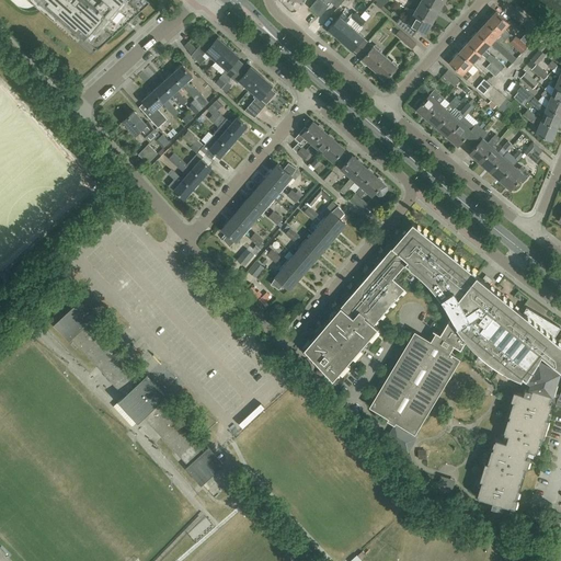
[(41,0),(98,49),(150,2),(147,0),(41,0)]
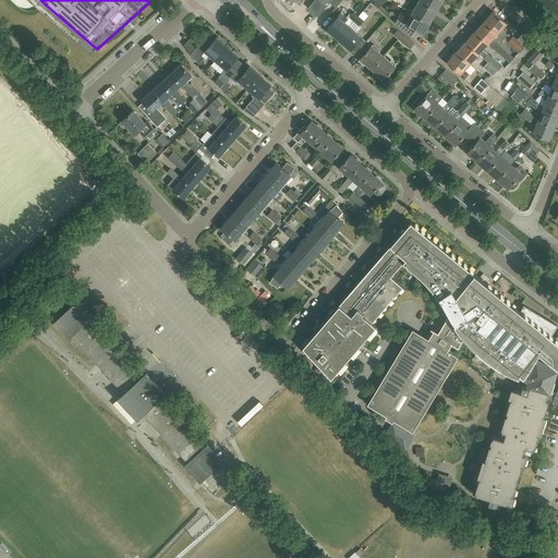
[(314,0),(307,8),(317,16),(329,3),(336,8),(341,0),(314,0)]
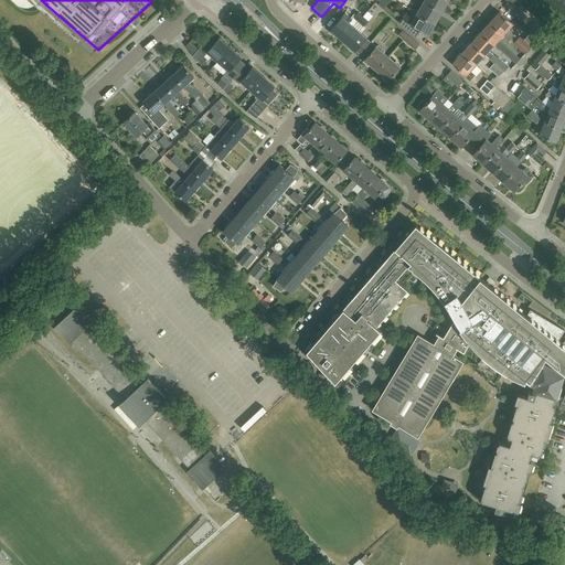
[(425,0),(425,1),(441,11),(447,0),(425,0)]
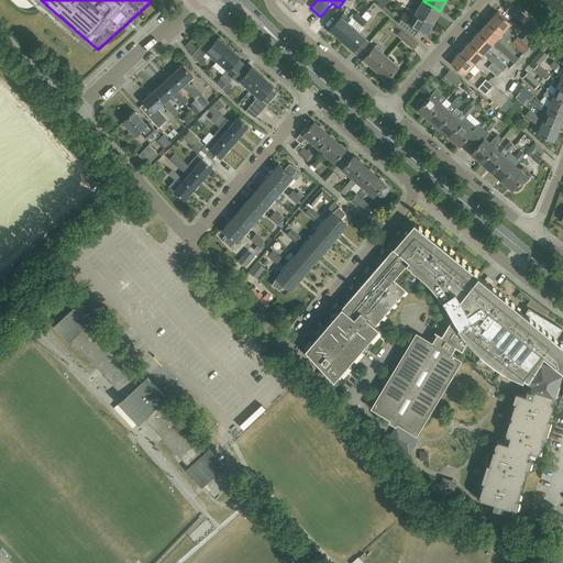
[(423,1),(417,13),(433,23),(440,11),(423,1)]
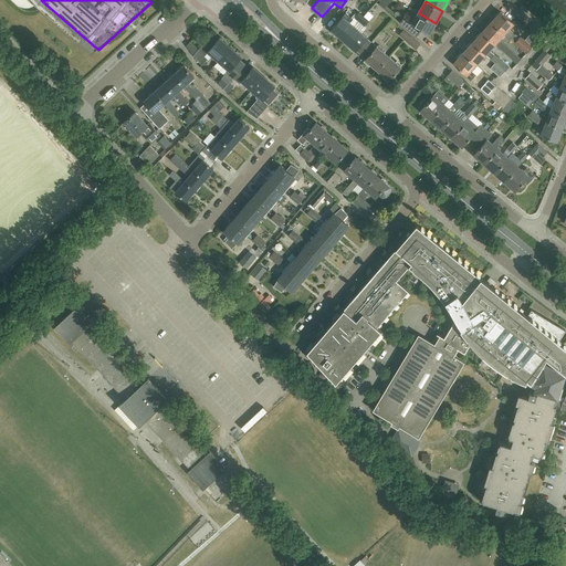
[(429,35),(436,23),(419,13),(418,13),(410,9),(407,14),(410,16),(407,21),(402,19),(400,23),(416,37),(421,31),(429,35)]
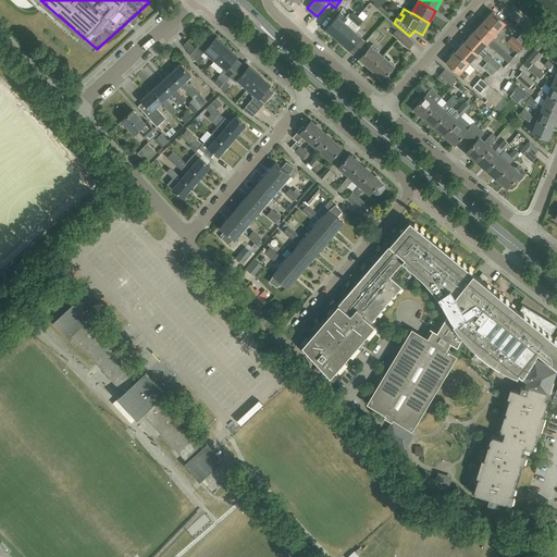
[(326,29),(337,39),(362,12),(362,11),(357,16),(353,13),(347,20),(341,13),(326,29)]
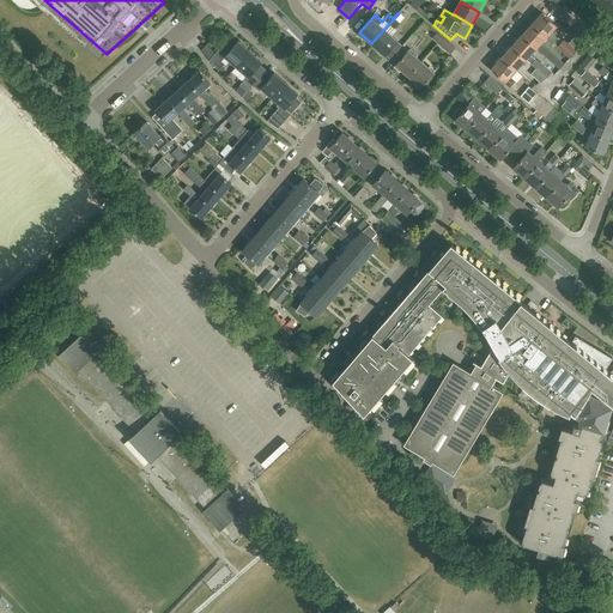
[(392,59),(402,47),(396,42),(398,41),(392,35),(396,30),(395,29),(404,18),(399,13),(371,43),(386,55),(386,54),(392,59)]
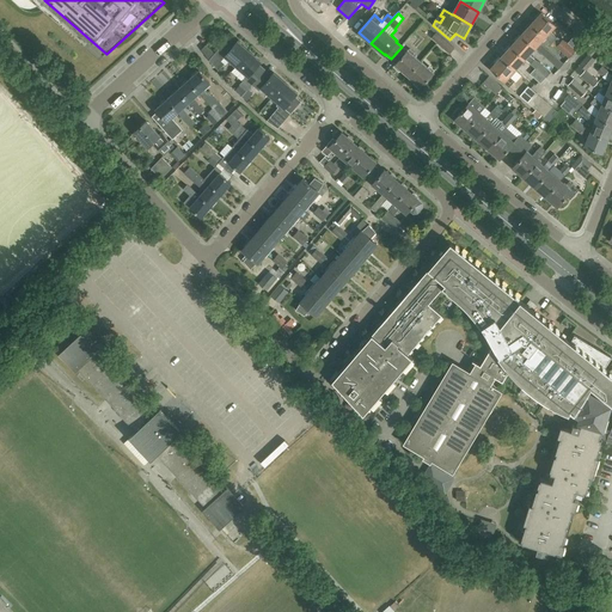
[(531,24),(544,36),(551,43),(556,37),(549,31),(555,25),(542,13),(531,24)]
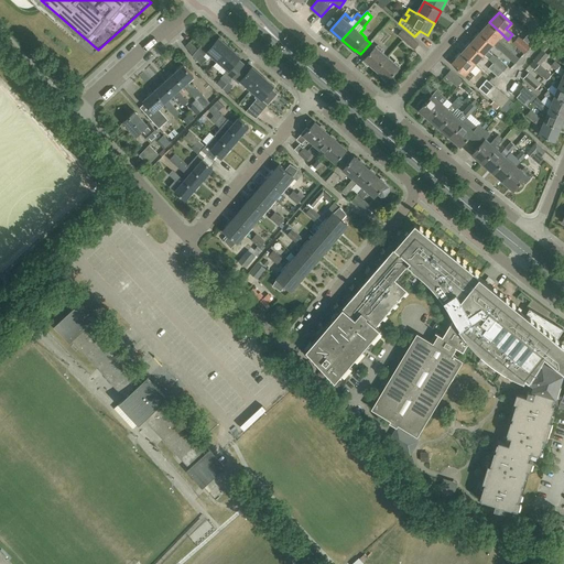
[(440,21),(451,29),(455,23),(444,15),(440,21)]
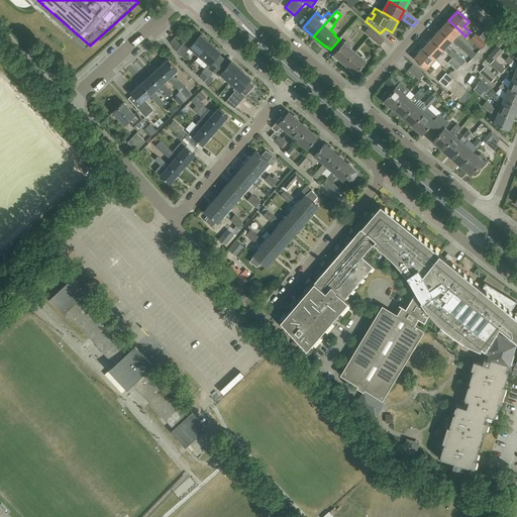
[(459,30),(448,20),(440,29),(451,40),(451,39),(472,58),(476,54),(455,35),(459,30)]
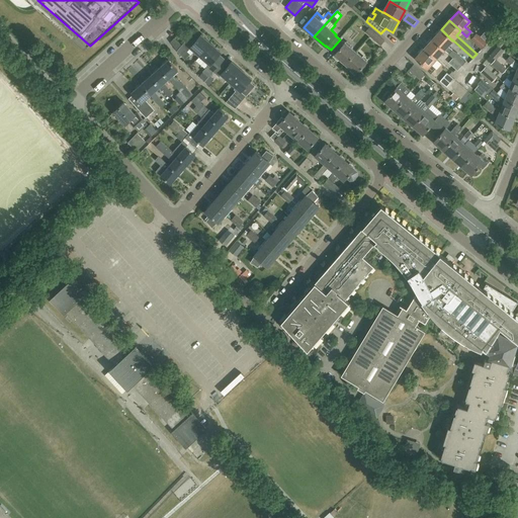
[(384,40),(369,27),(365,32),(380,46),(384,40)]
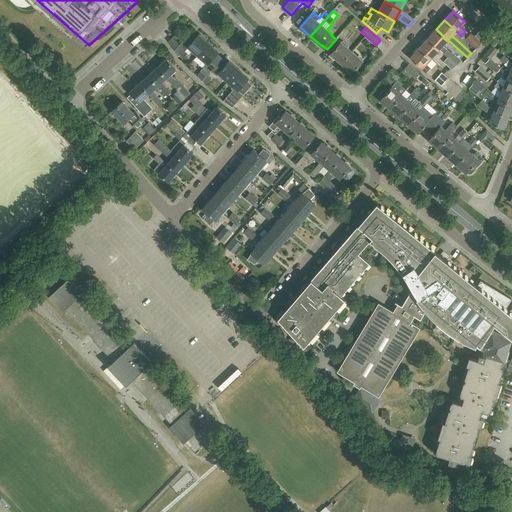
[(436,29),(427,38),(444,53),(447,49),(442,45),(447,40),(436,29)]
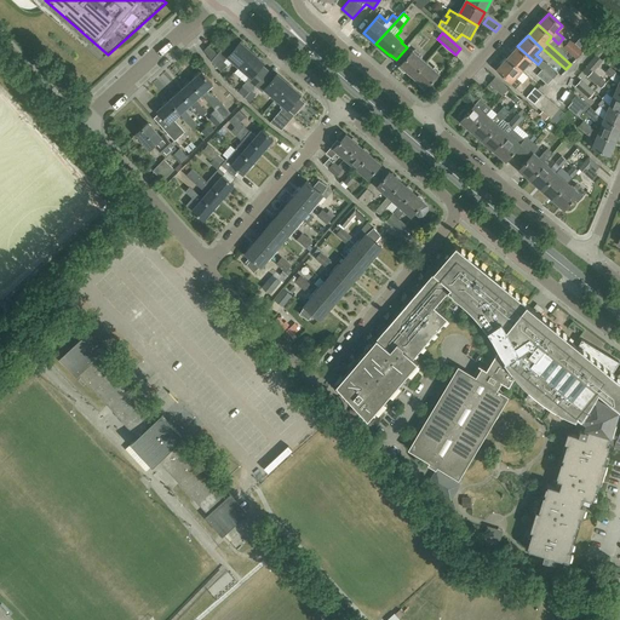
[(239,65),(251,52),(240,42),(235,47),(229,40),(211,61),(220,70),(227,64),(224,62),(228,57),(239,65)]
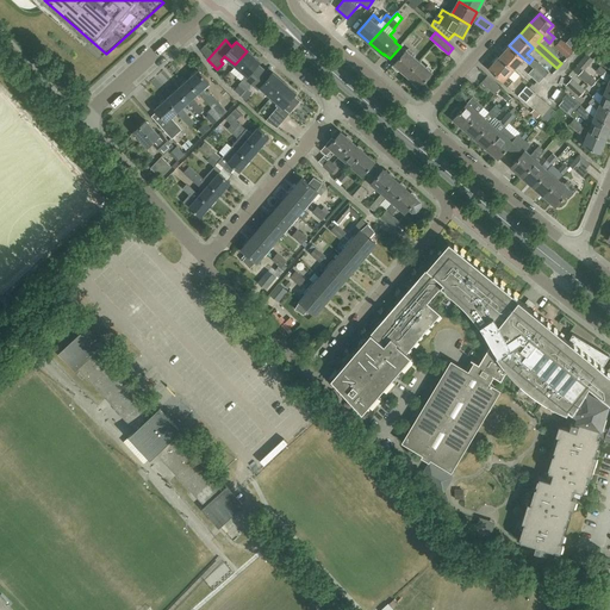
[(564,39),(556,48),(570,58),(577,50),(564,39)]
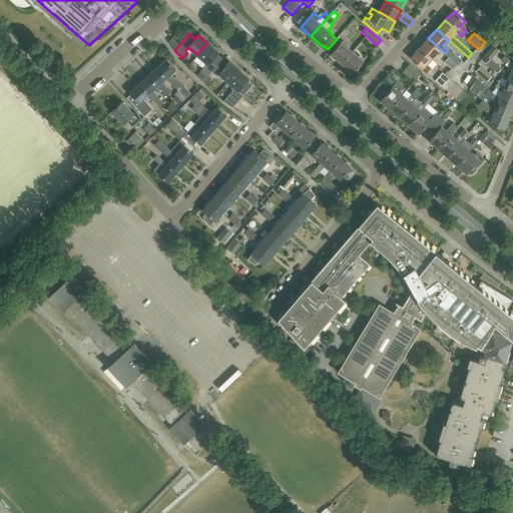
[(428,38),(420,48),(431,58),(439,49),(444,53),(445,53),(428,38)]
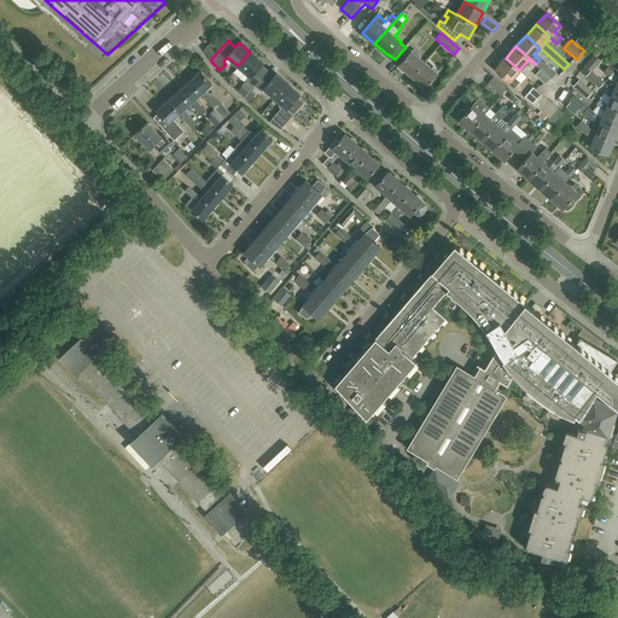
[(406,47),(395,59),(400,64),(398,65),(412,76),(424,62),(410,50),(410,51),(406,47)]
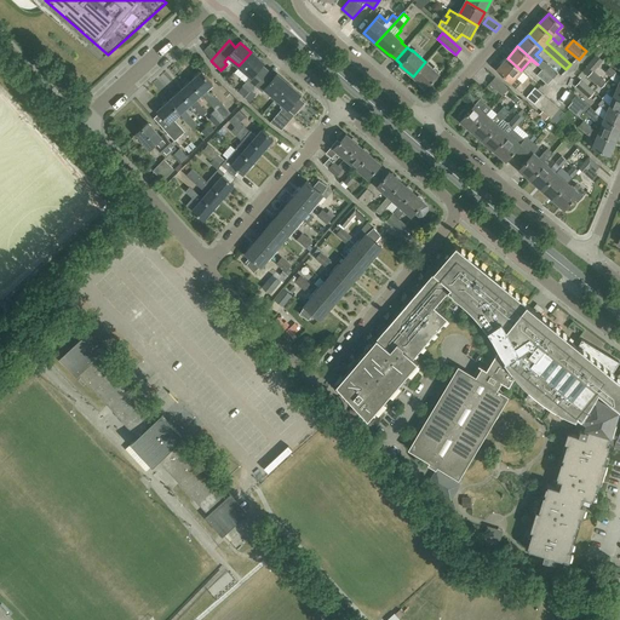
[(251,52),(239,65),(240,67),(235,73),(242,79),(247,73),(250,76),(242,85),(250,92),(265,73),(259,68),(263,62),(251,52)]
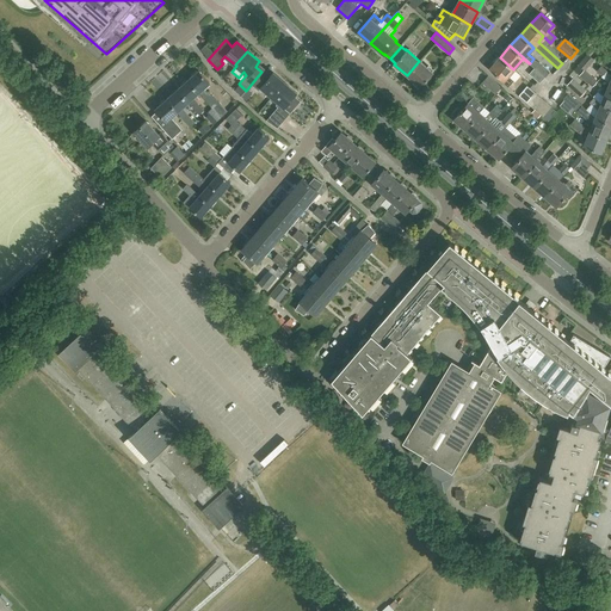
[(507,75),(513,69),(500,57),(489,68),(508,86),(513,81),(507,75)]
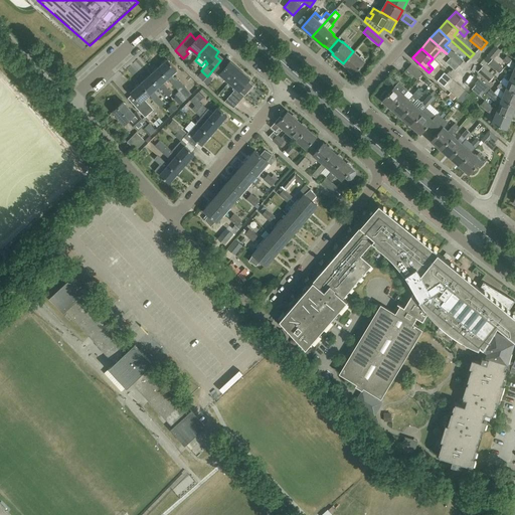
[(353,51),(343,63),(354,72),(364,60),(353,51)]
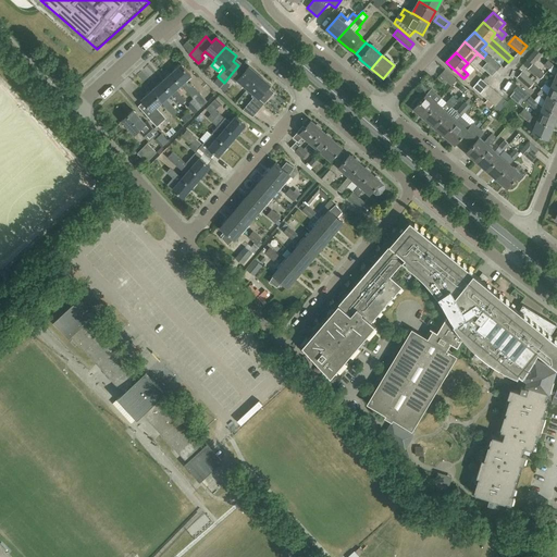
[(487,62),(496,71),(502,65),(492,58),(487,62)]
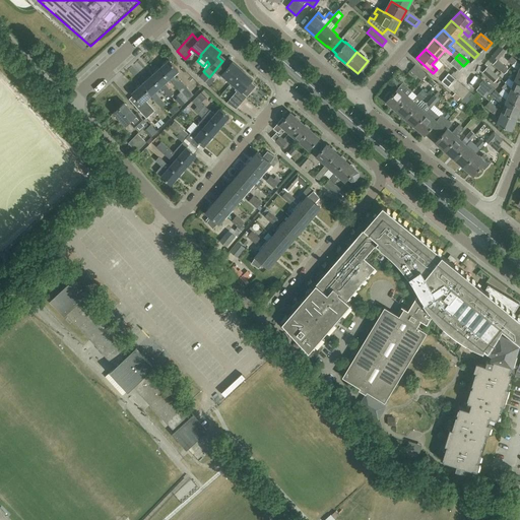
[(516,77),(519,78),(519,64),(511,57),(508,60),(513,65),(513,64),(519,70),(517,77),(515,76),(516,77)]
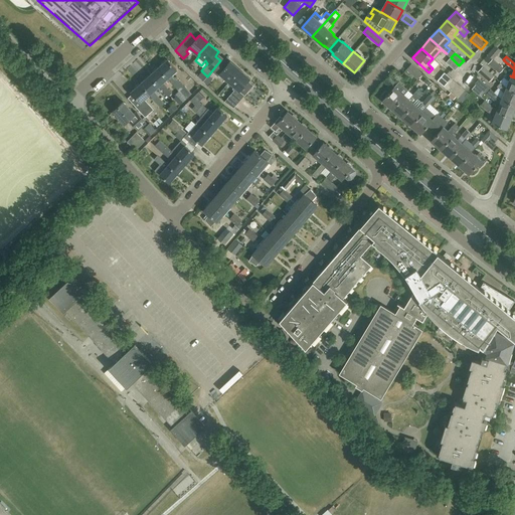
[(459,65),(451,57),(444,65),(451,71),(454,68),(455,69),(459,65)]
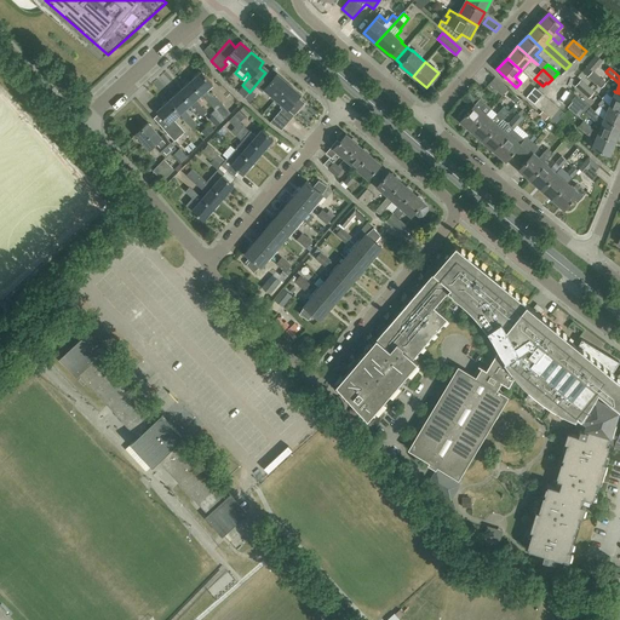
[(592,70),(587,76),(601,87),(606,82),(592,70)]
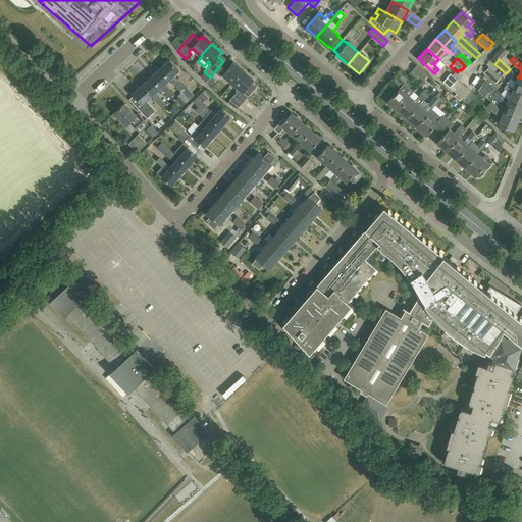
[(169,60),(160,68),(169,79),(190,101),(195,96),(178,79),(177,80),(173,74),(178,70),(169,60)]
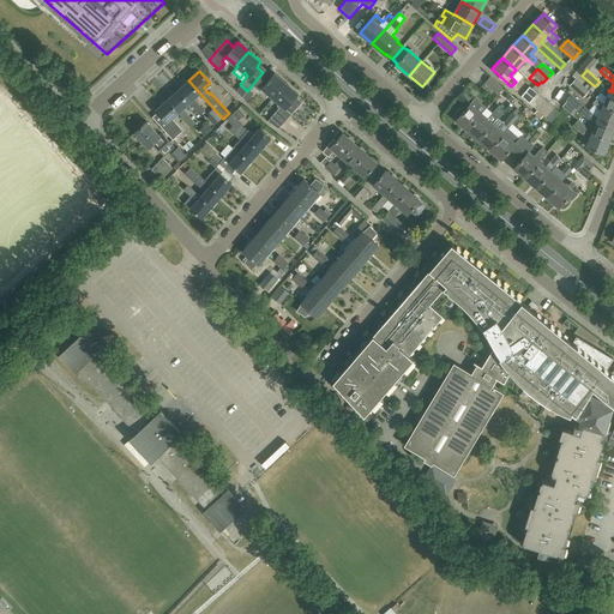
[(263,72),(247,91),(253,84),(259,90),(262,88),(272,97),(286,83),(274,73),(270,78),(263,72)]
